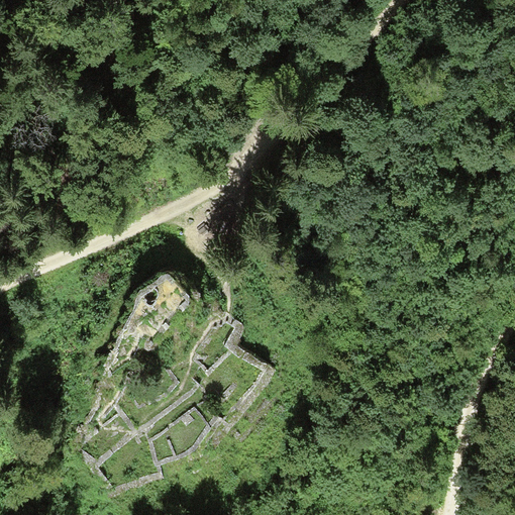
[(243,326),(235,321),(225,346),(229,349),(233,352),(260,372),(227,413),(232,420),(261,384),(270,365),(238,344),(243,326)]
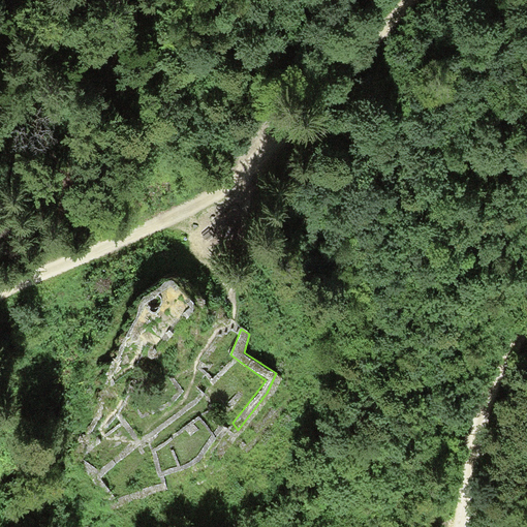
[(239,361),(235,358),(209,380),(213,384),(239,361)]
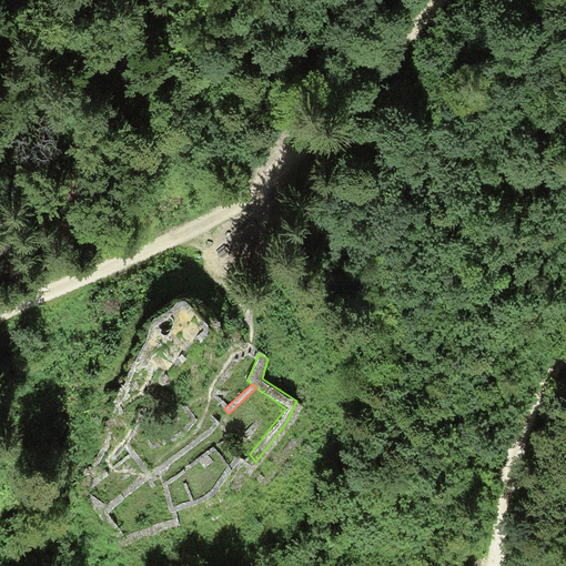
[(238,455),(230,465),(232,472),(238,462),(249,471),(252,465),(238,455)]
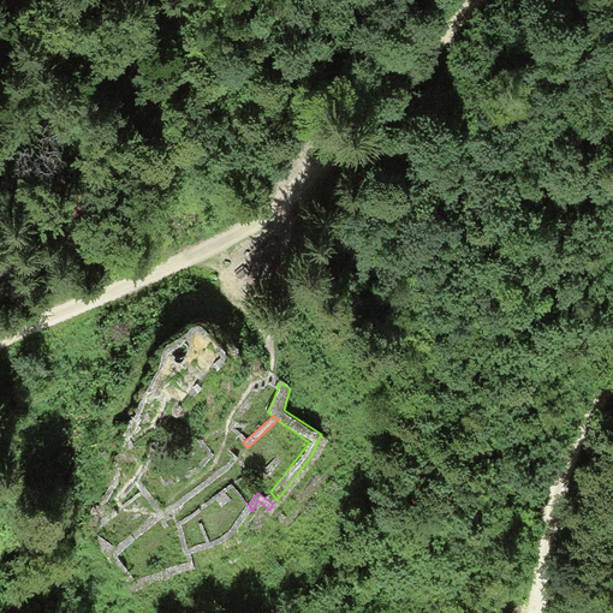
[(182,527),(177,522),(185,560),(191,559),(190,555),(188,549),(182,527)]
